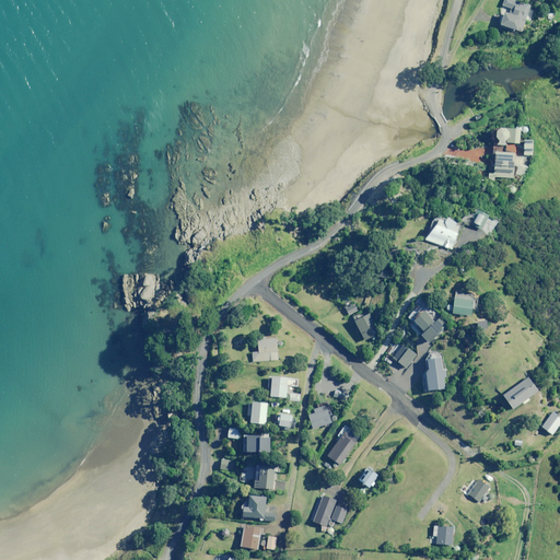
[(531,21),(535,9),(518,3),(520,2),(512,0),(503,0),(502,6),(512,8),(510,13),(504,12),(500,24),(522,32),(526,19),(531,21)]
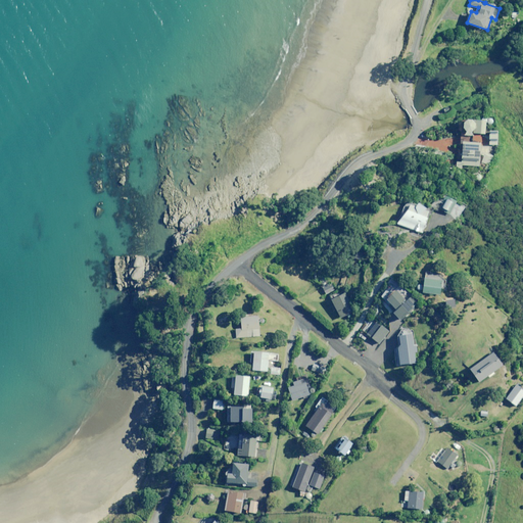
[(465,116),(464,116),(464,126),(464,131),(464,136),(473,136),(473,134),(485,134),(485,119),(470,119),(470,116),(465,116)]
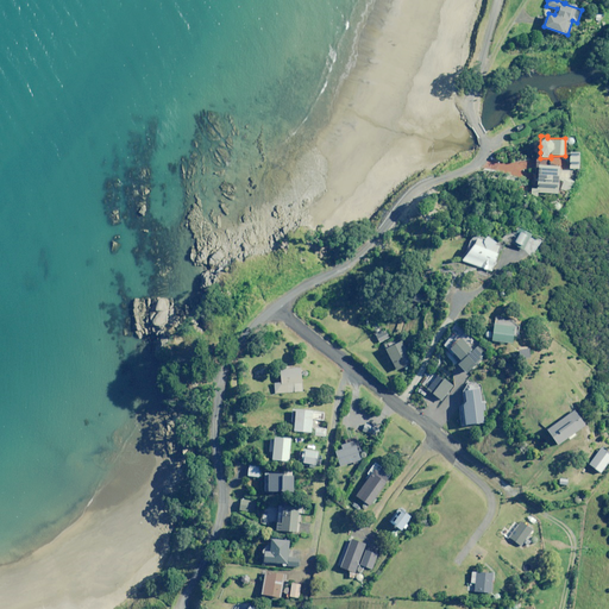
[(579,151),(570,150),(570,168),(579,169),(579,151)]
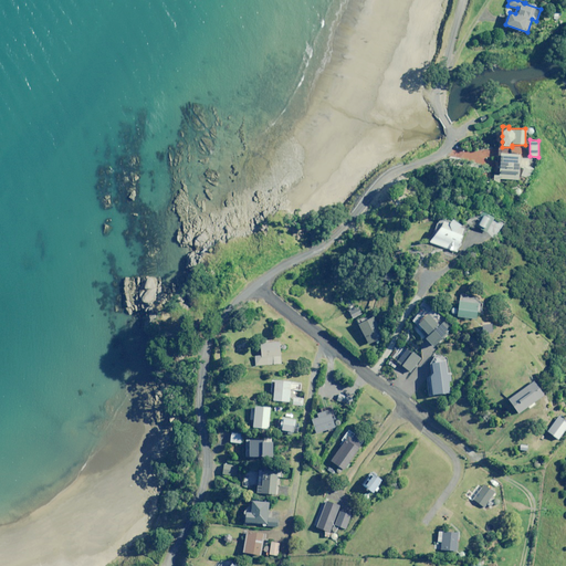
[(520,155),(501,154),(499,178),(519,180),(520,155)]
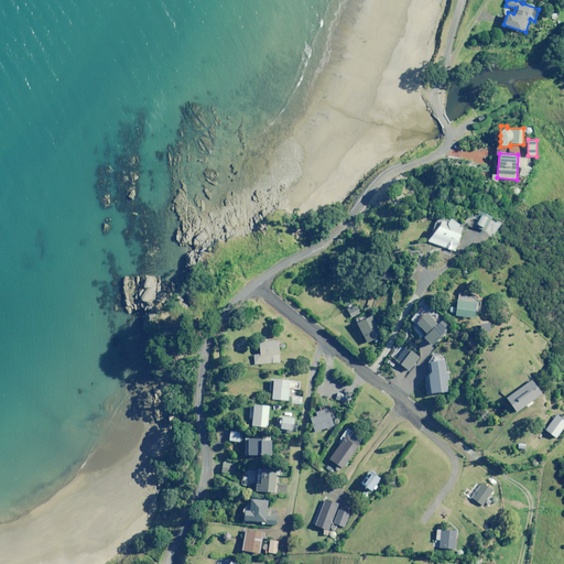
[(490,215),(480,212),(474,227),(484,230),(490,215)]
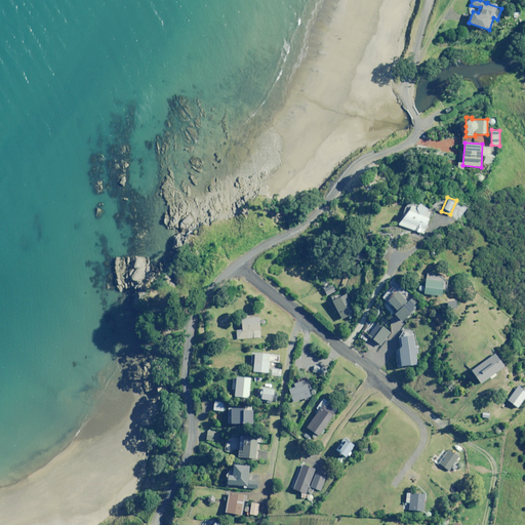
[(428,212),(429,209),(408,201),(404,210),(402,210),(397,224),(423,234),(431,213),(428,212)]
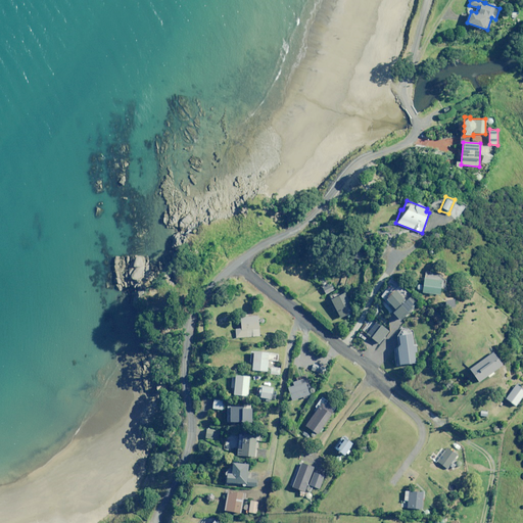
[(335,289),(327,276),(318,281),(326,294),(335,289)]
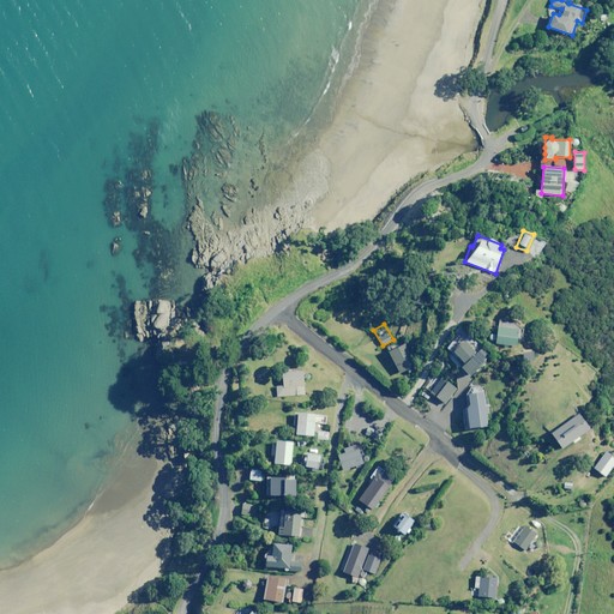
[(518,329),(498,327),(497,344),(517,347),(518,329)]
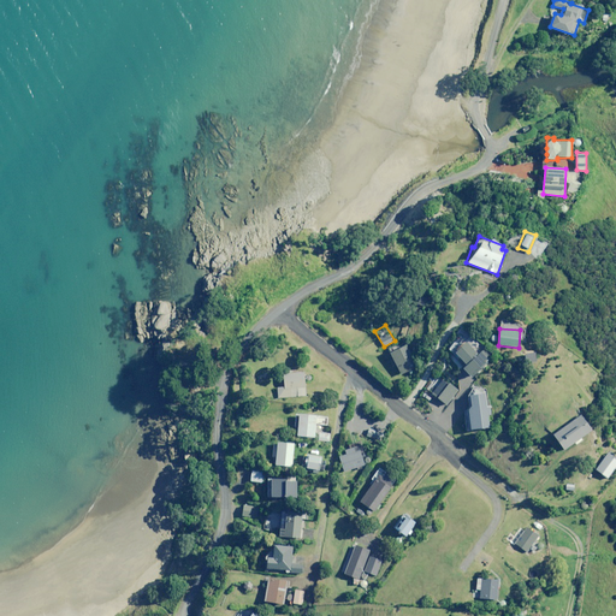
[(478,355),(466,341),(455,350),(467,365),(463,367),(472,377),(492,360),(484,350),(478,355)]
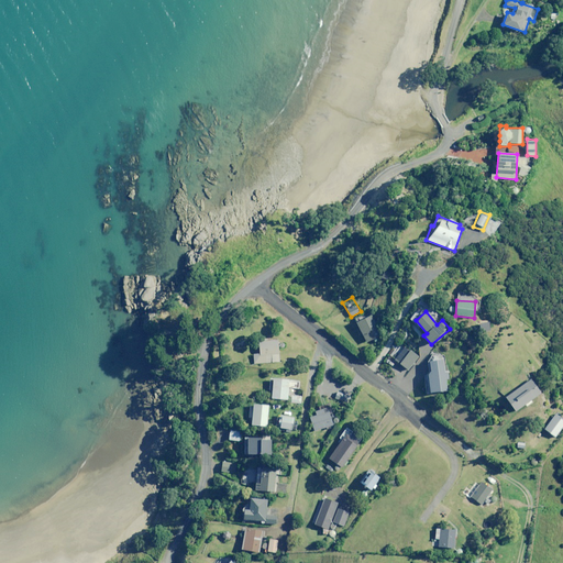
[(381,335),(372,316),(357,322),(366,342),(381,335)]
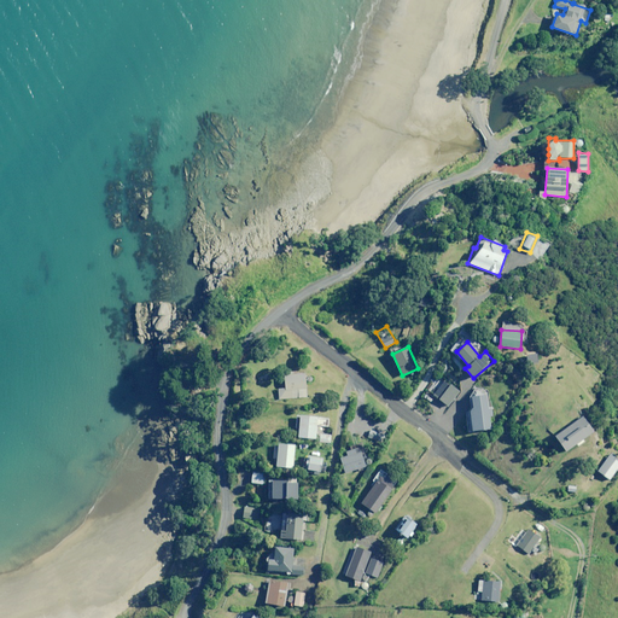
[(307,397),(305,374),(285,375),(285,388),(278,389),(279,400),(307,397)]
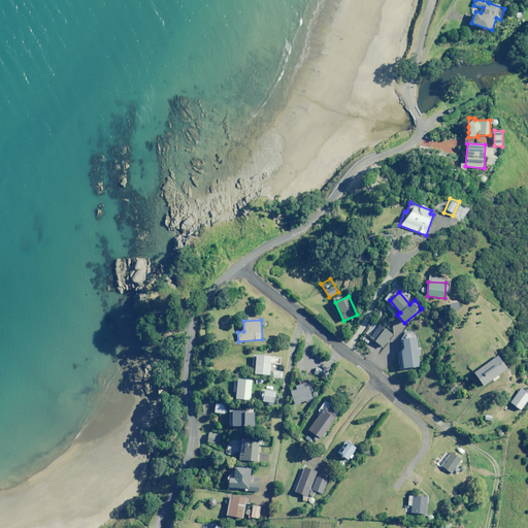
[(393,334),(377,322),(367,334),(384,347),(393,334)]
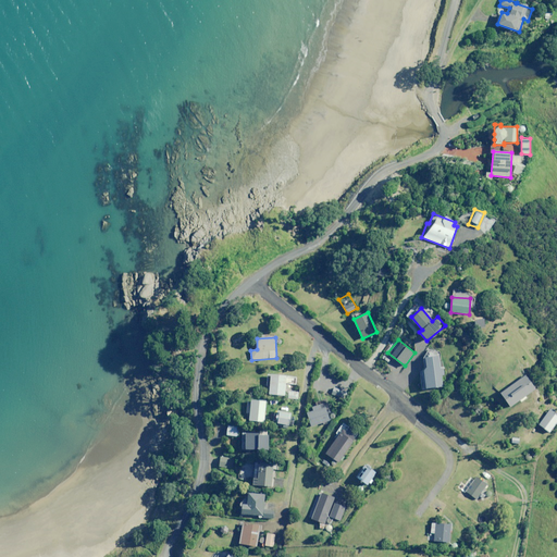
[(438,356),(425,358),(426,368),(423,369),(426,388),(443,386),(441,375),(445,374),(444,368),(441,368),(438,356)]
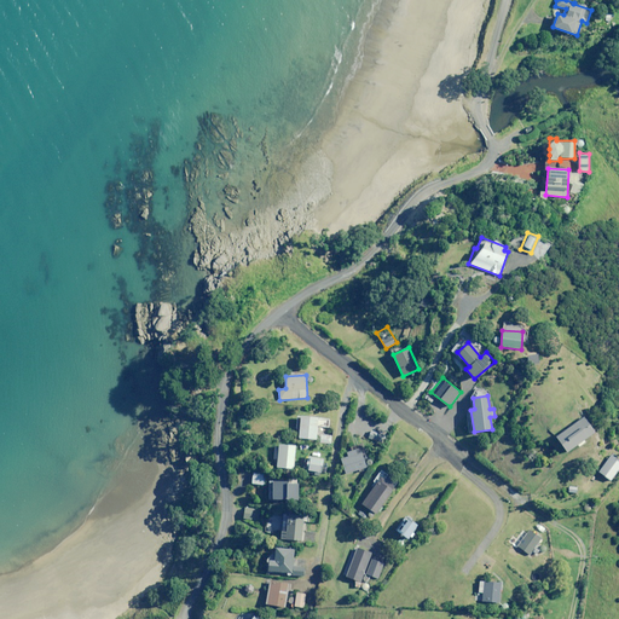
[(318,417),(300,416),(299,438),(317,439),(318,417)]
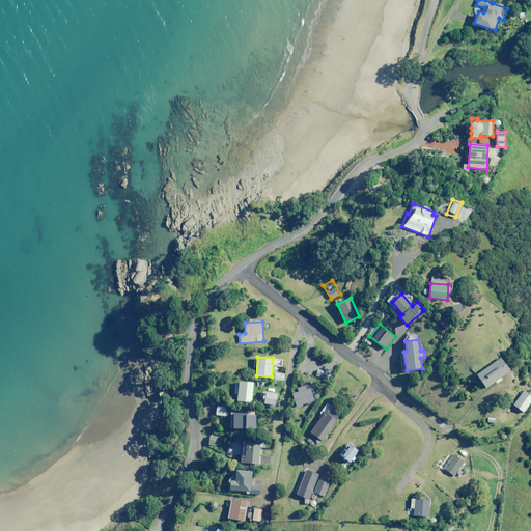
[(333,368),(320,363),(315,375),(328,380),(333,368)]
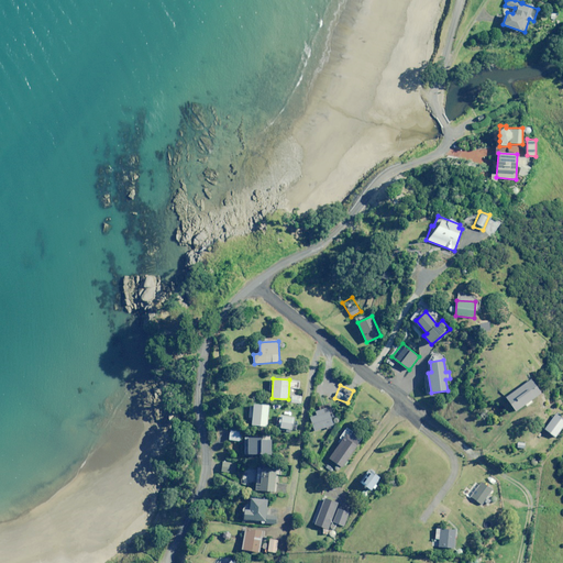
[(268,406),(254,404),(252,426),(267,427),(268,406)]
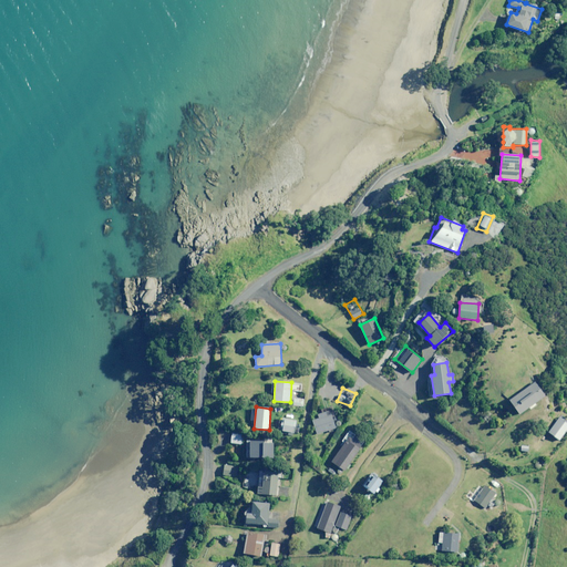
[(333,411),(332,406),(321,409),(322,412),(317,414),(319,419),(312,420),(317,434),(336,429),(331,412),(333,411)]
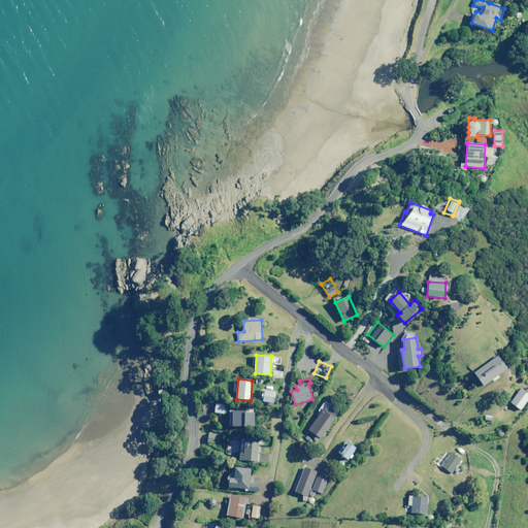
[(527,399),(527,392),(522,388),(510,403),(521,409),(527,399)]
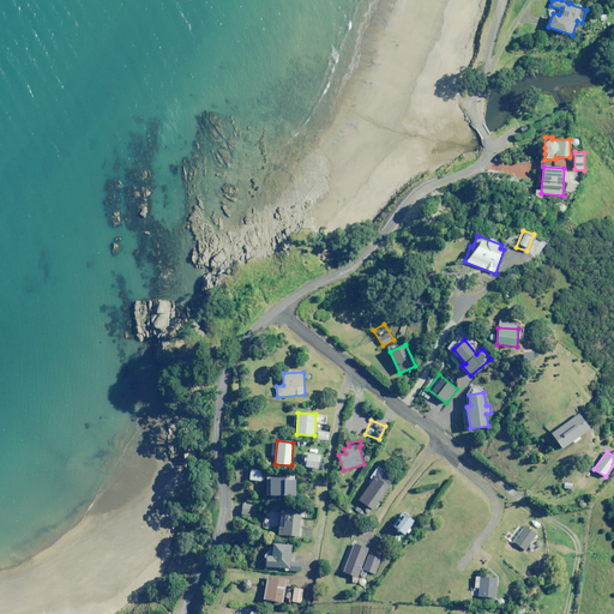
[(320,456),(306,452),(302,465),(318,469),(320,456)]
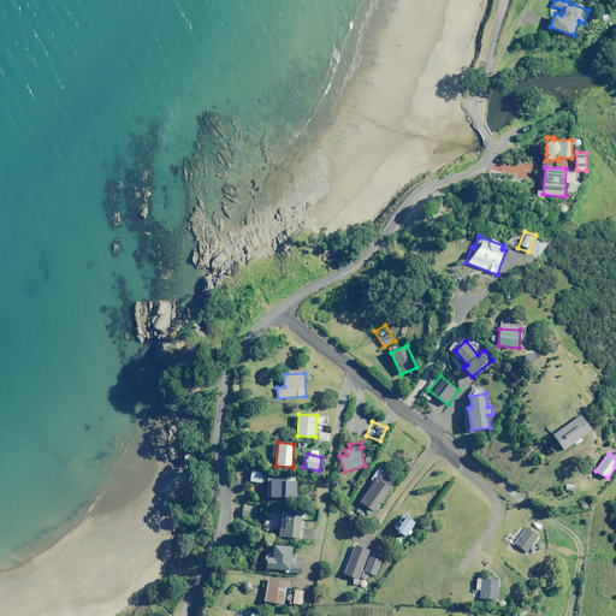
[(396,480),(380,469),(359,502),(368,508),(366,513),(369,515),(373,511),(374,513),(377,509),(378,510),(380,507),(379,505),(396,480)]
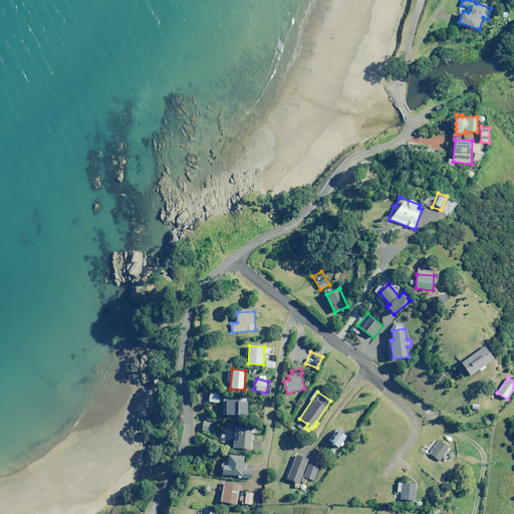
[(220,395),(210,394),(209,402),(219,403),(220,395)]
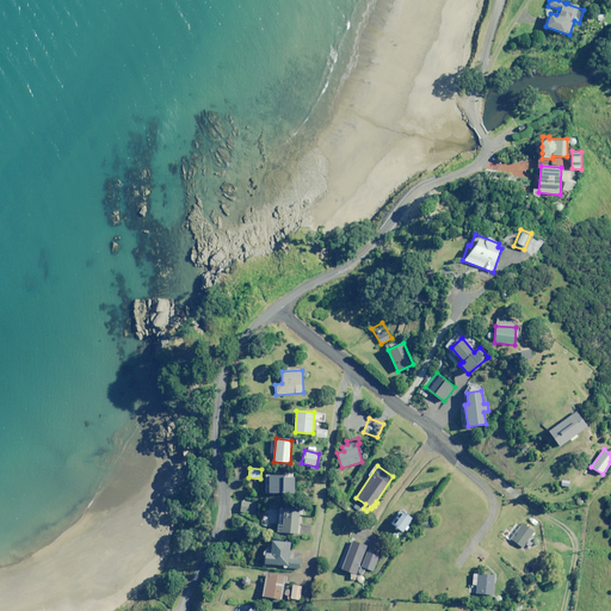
[(294,494),(295,473),(284,473),(284,475),(265,474),(265,493),(294,494)]
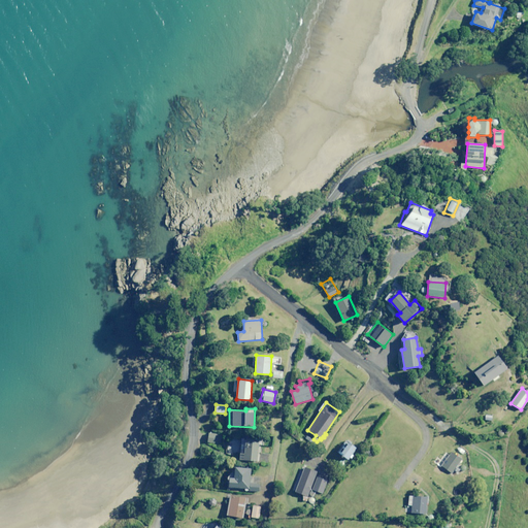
[(232,429),(231,437),(241,438),(241,429),(232,429)]
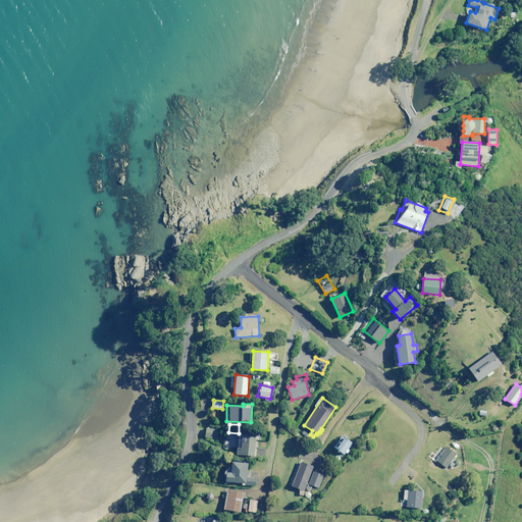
[(218,429),(206,428),(205,437),(218,438),(218,429)]
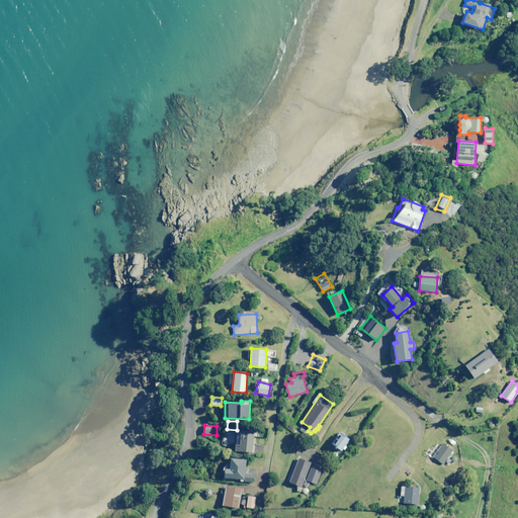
[(254,430),(241,429),(241,433),(238,433),(236,451),(252,452),(254,430)]
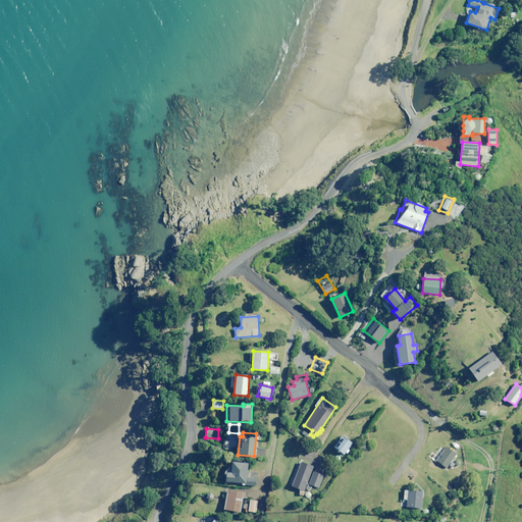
[(335,448),(345,455),(347,453),(348,454),(350,450),(349,450),(353,442),(343,436),(335,448)]
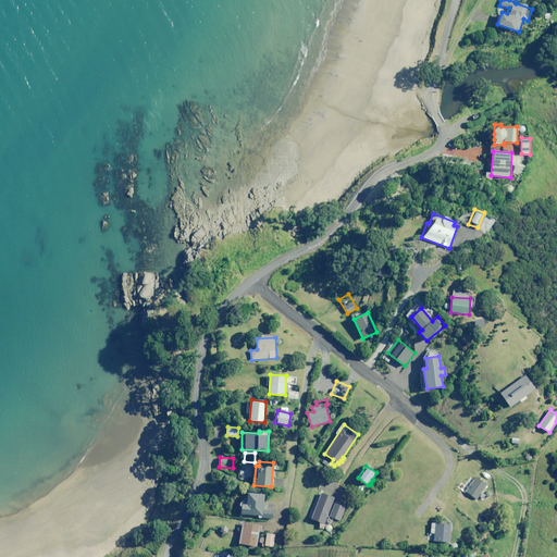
[(487,485),(477,477),(466,491),(477,499),(487,485)]
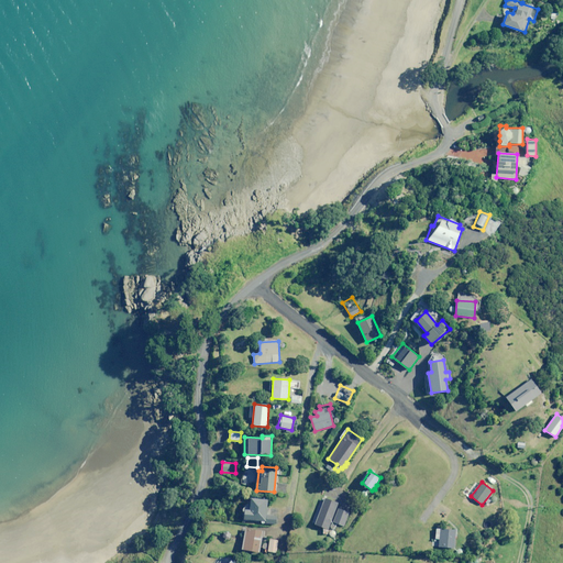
[(339,503),(324,496),(318,515),(331,520),(339,503)]
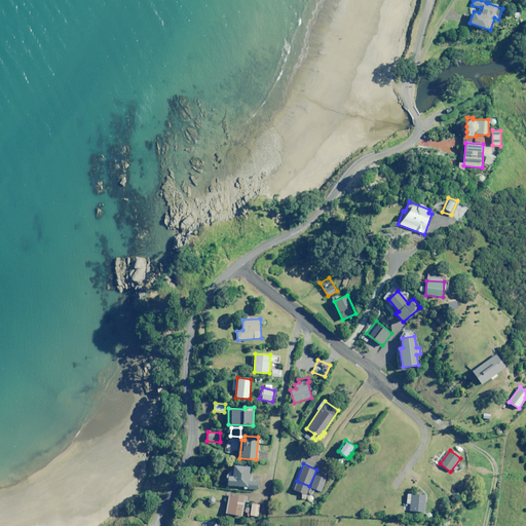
[(250,467),(234,465),(233,477),(228,476),(227,485),(245,487),(245,489),(258,490),(259,482),(249,481),(250,467)]
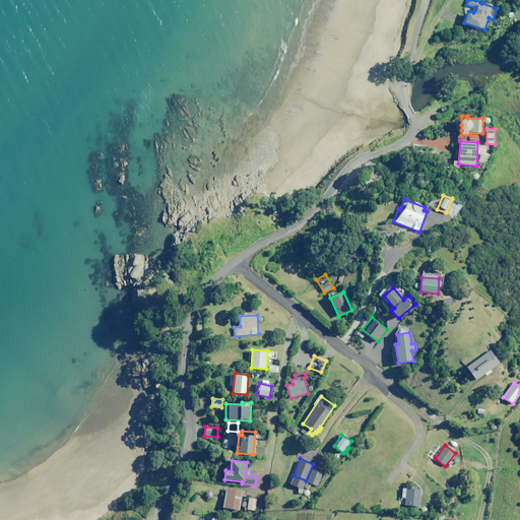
[(323,473),(312,469),(308,482),(318,485),(323,473)]
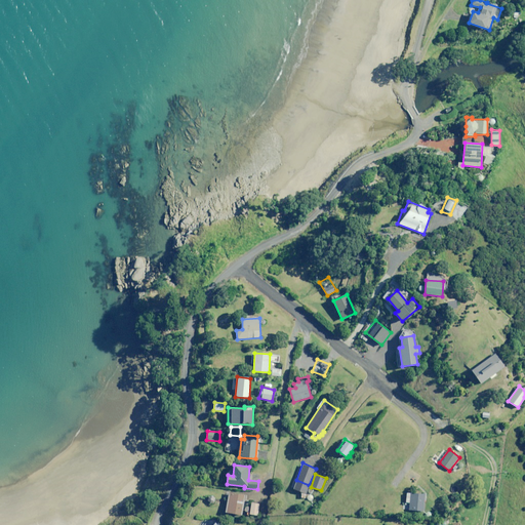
[(245,494),(226,492),(226,497),(228,497),(226,513),(242,515),(245,494)]
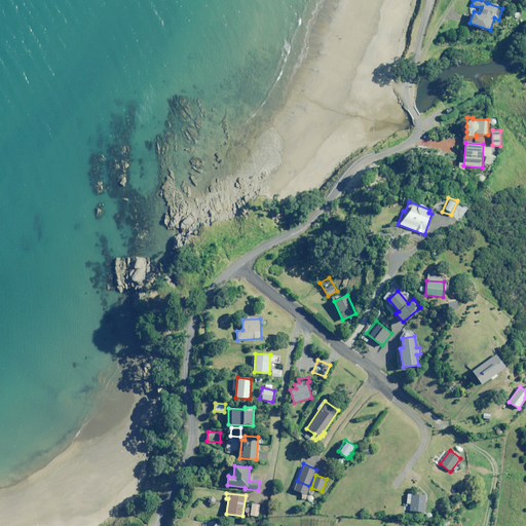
[(426,494),(407,493),(407,506),(404,506),(404,511),(425,512),(426,494)]
